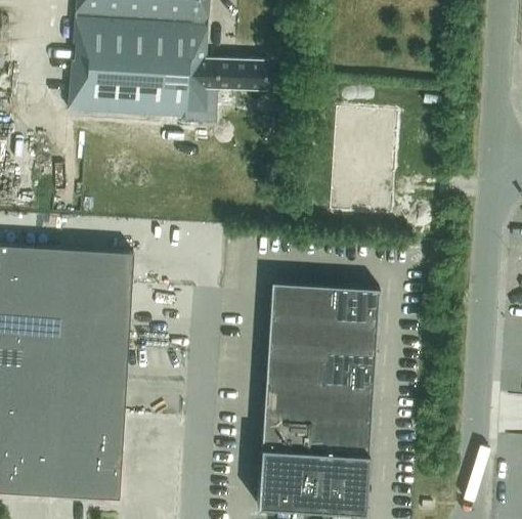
[(187,88),(266,93),(267,63),(262,63),(261,61),(253,61),(251,62),(207,60),(210,0),(78,0),(76,45),(80,46),(79,63),(75,62),(72,112),(185,119),(187,88)]
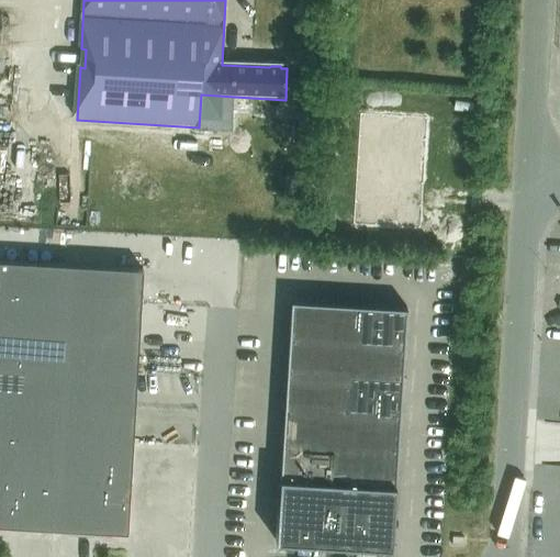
[(362,117),(356,226),(422,231),(428,121),(362,117)]
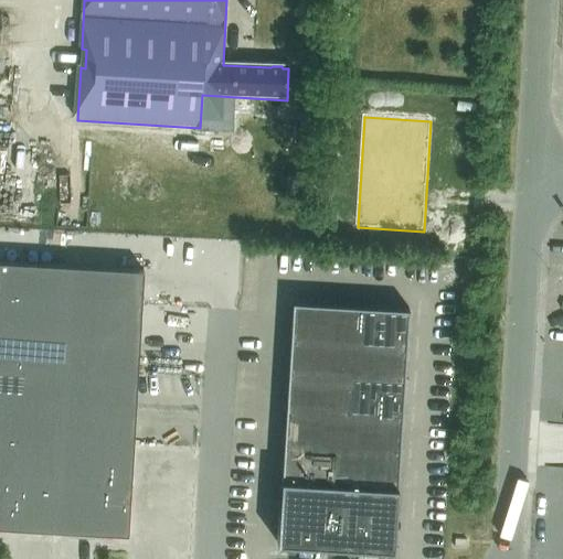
[(145,273),(0,265),(0,300),(67,304),(144,309),(145,273)]
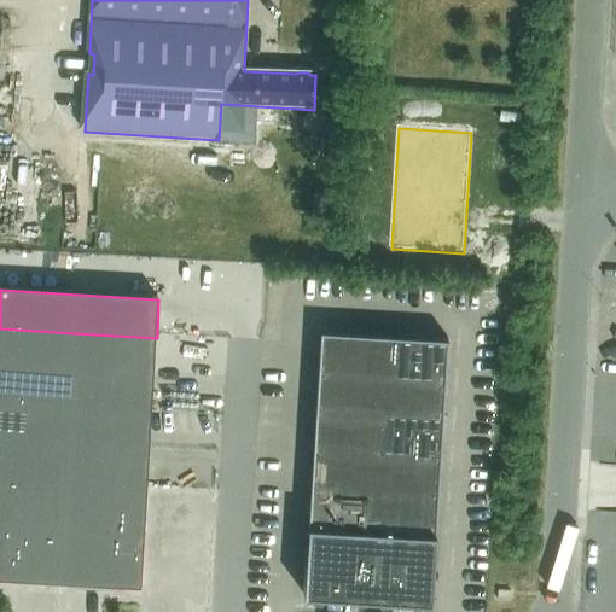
[(74,333),(0,328),(0,367),(71,372),(74,333)]
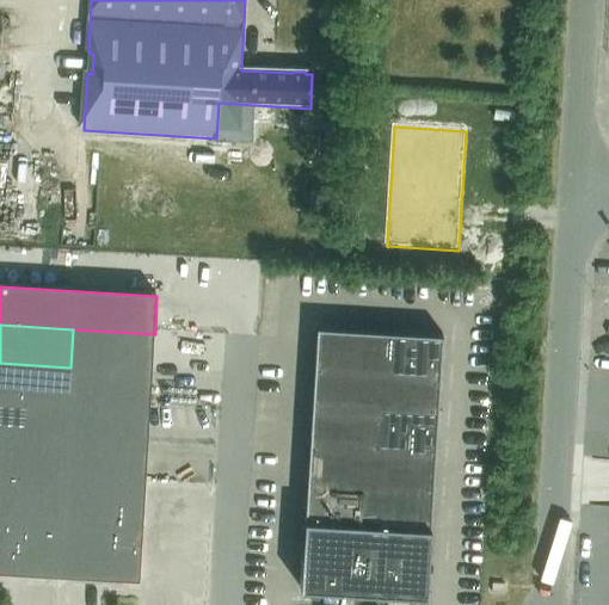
[(73,329),(71,368),(153,372),(155,334),(73,329)]
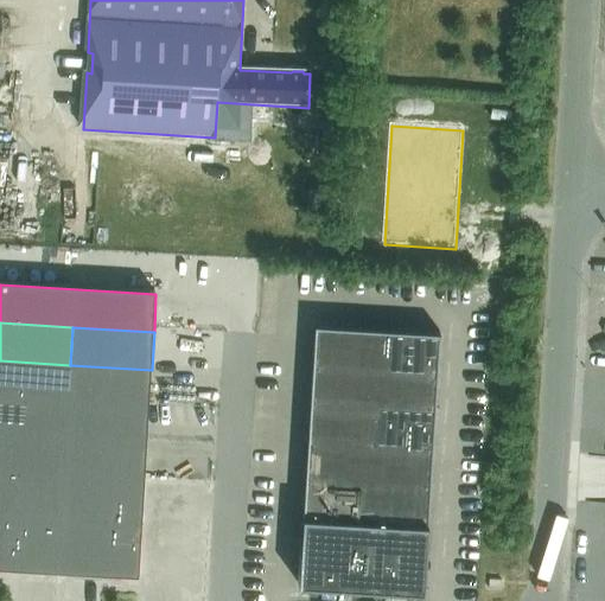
[(304,519),(299,588),(426,595),(441,337),(316,328),(304,519)]
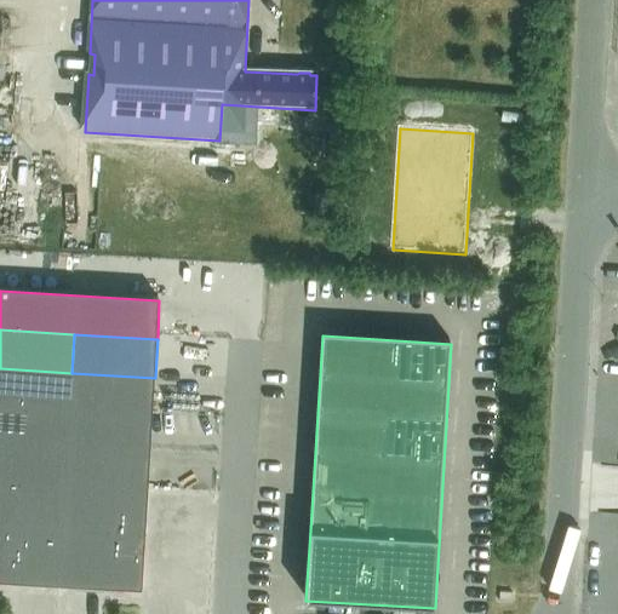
[(72,373),(0,368),(0,407),(70,412),(72,373)]
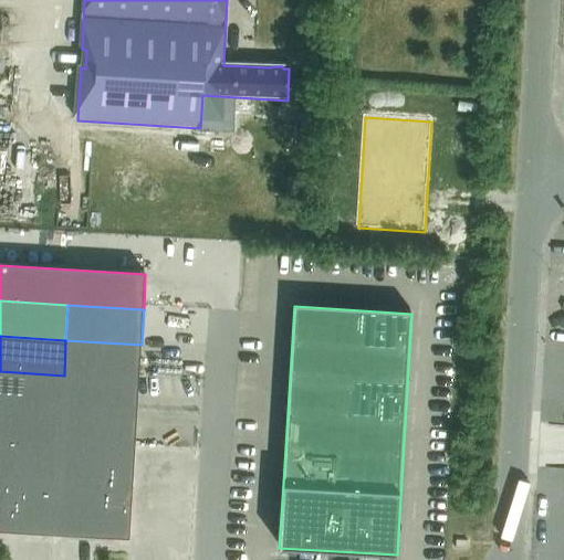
[(65,340),(64,376),(91,378),(139,380),(142,345),(65,340)]
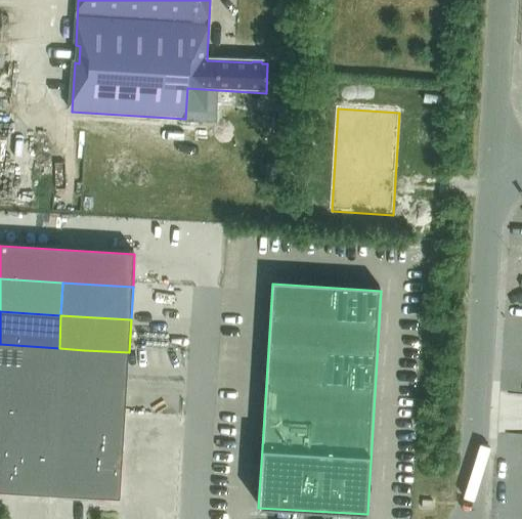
[(0,344),(0,378),(56,381),(82,383),(84,350),(59,348),(0,344)]
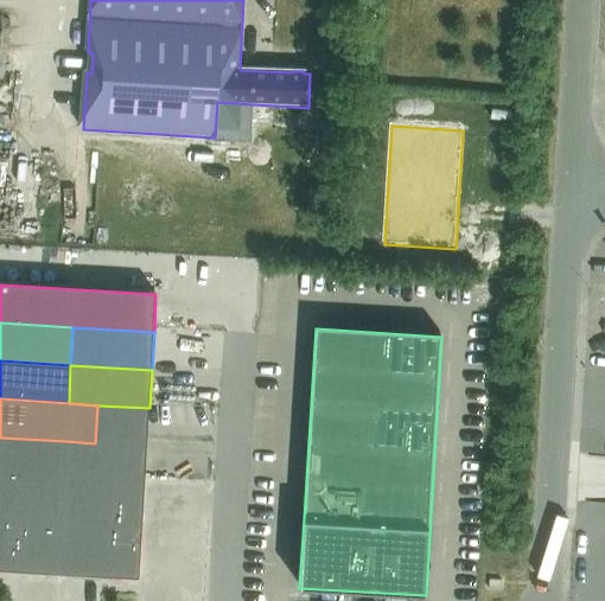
[(97,406),(95,443),(147,446),(150,408),(97,406)]
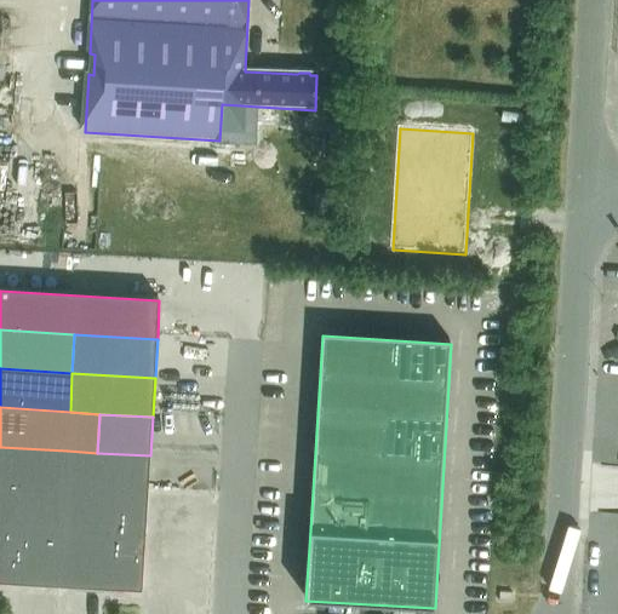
[(0,447),(0,485),(66,489),(67,451),(0,447)]
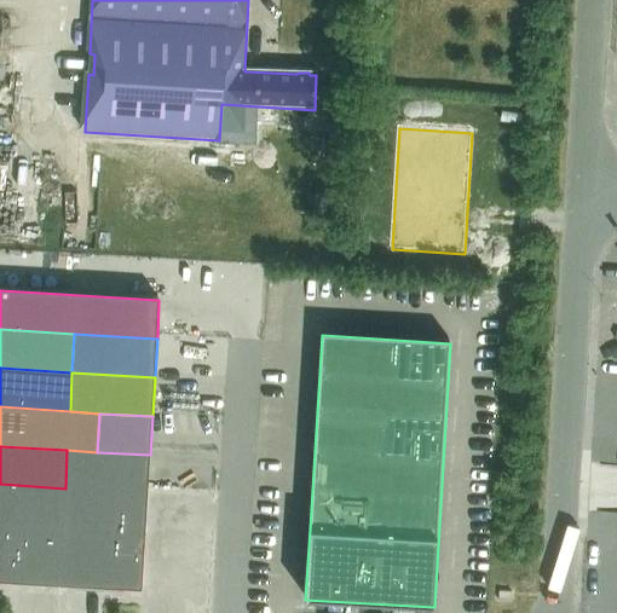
[(67,450),(65,489),(148,493),(150,455),(97,452),(67,450)]
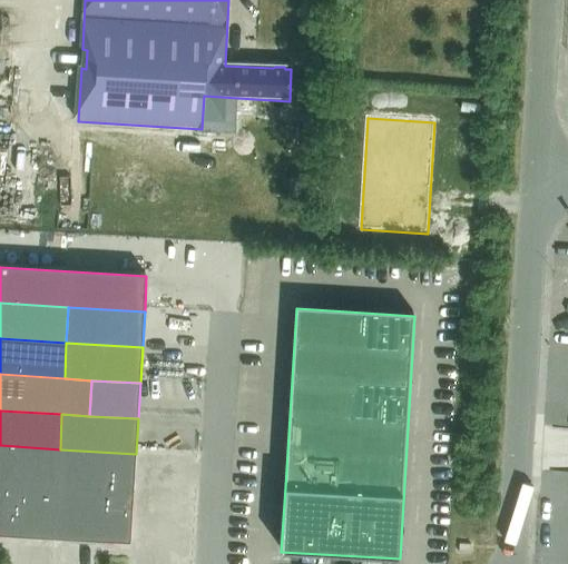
[(0,445),(0,482),(58,485),(60,449),(0,445)]
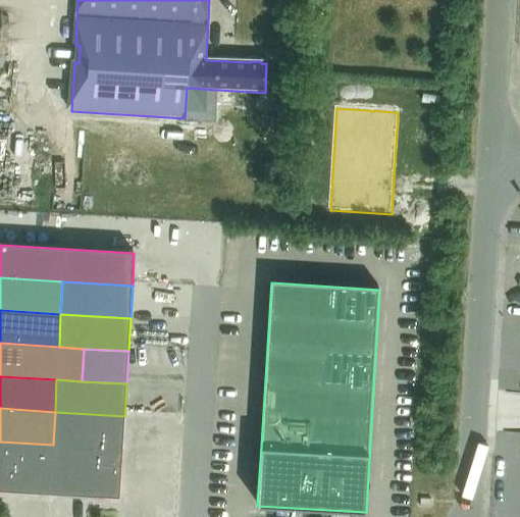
[(55,412),(53,445),(50,494),(119,498),(122,449),(124,416),(55,412)]
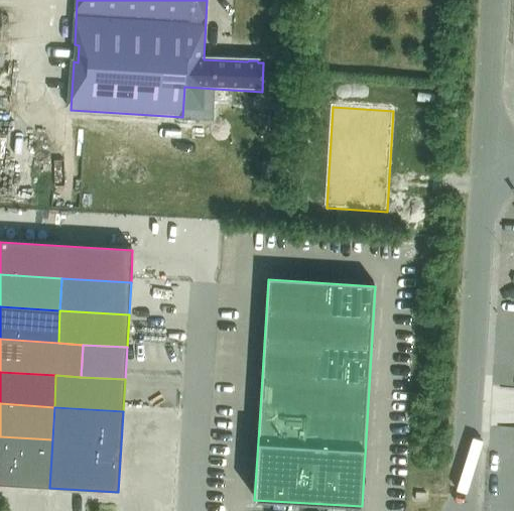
[(0,436),(0,484),(49,488),(52,439),(0,436)]
